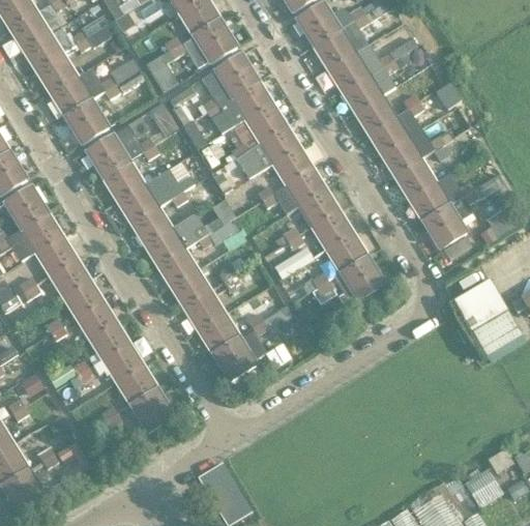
[(36,12),(29,0),(5,0),(0,3),(0,10),(10,28),(36,12)]
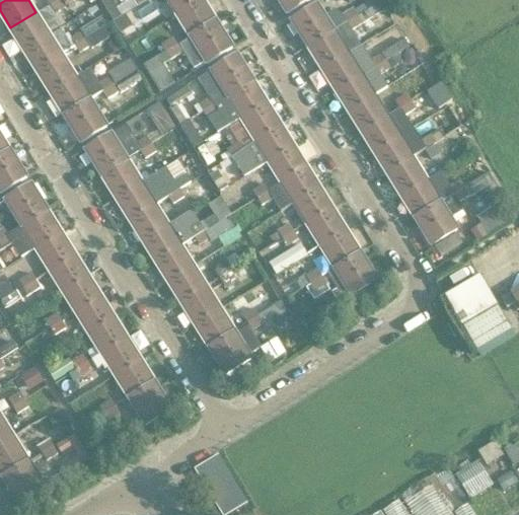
[(23,49),(60,26),(52,13),(55,11),(54,10),(66,3),(71,0),(89,0),(54,0),(50,3),(35,12),(10,27),(23,49)]
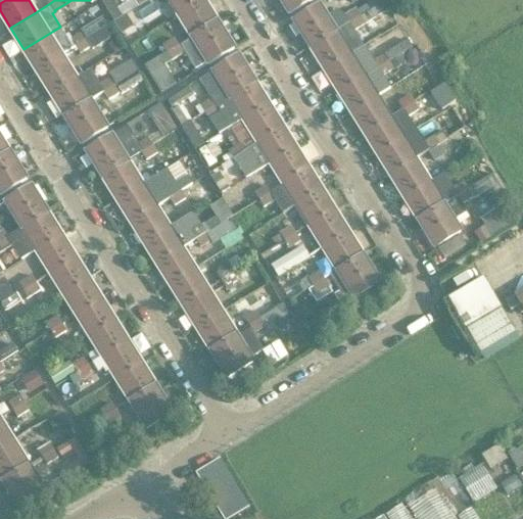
[(104,0),(116,20),(139,6),(135,0),(131,0),(119,8),(113,0),(104,0)]
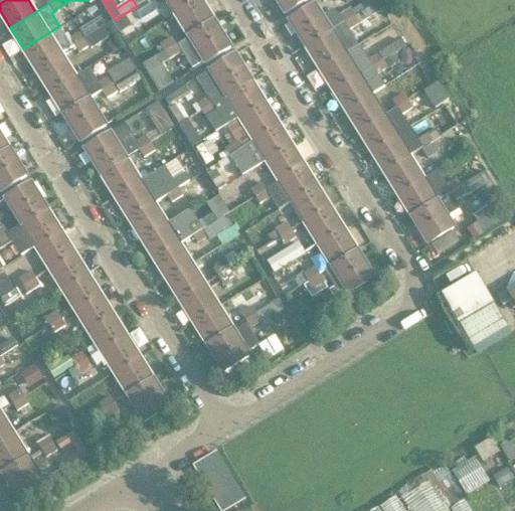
[(146,0),(137,6),(150,26),(174,11),(192,0),(146,0)]
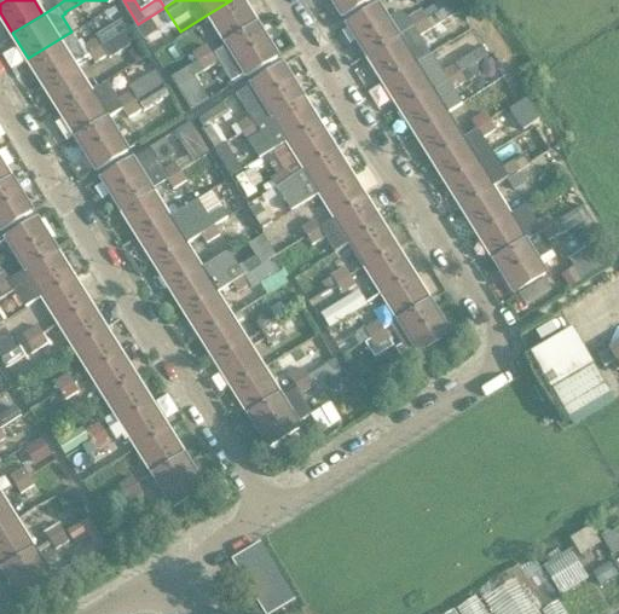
[(256,22),(243,0),(231,0),(209,13),(226,40),(256,22)]
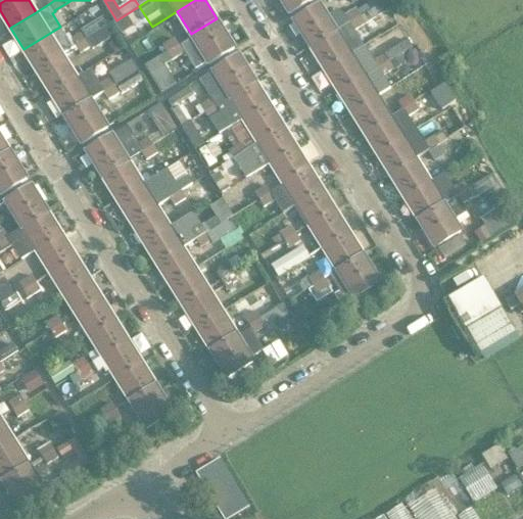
[(282,0),(289,11),(305,0),(282,0)]
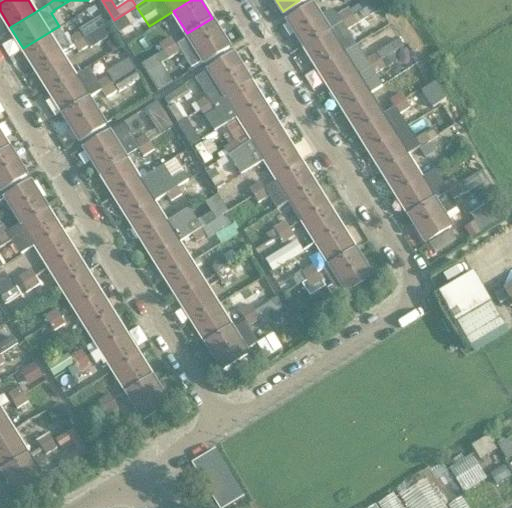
[(317,65),(355,41),(347,28),(379,7),(375,0),(372,0),(352,13),(342,20),(303,44),(317,65)]
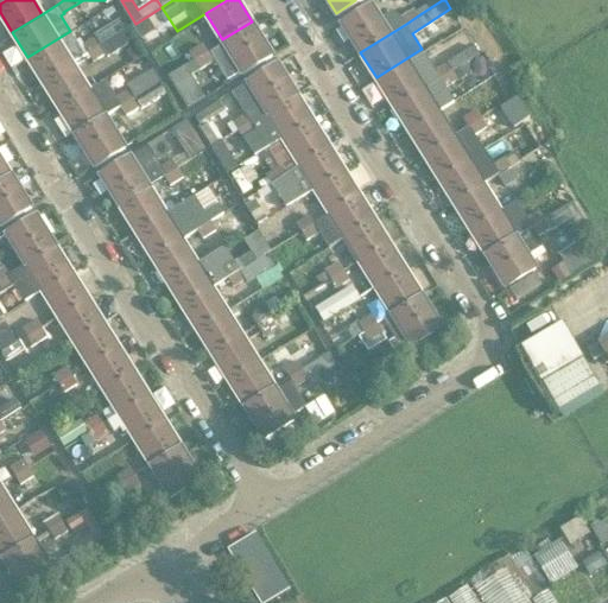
[(346,18),(341,20),(360,52),(406,24),(400,14),(391,8),(379,16),(371,2),(346,18)]
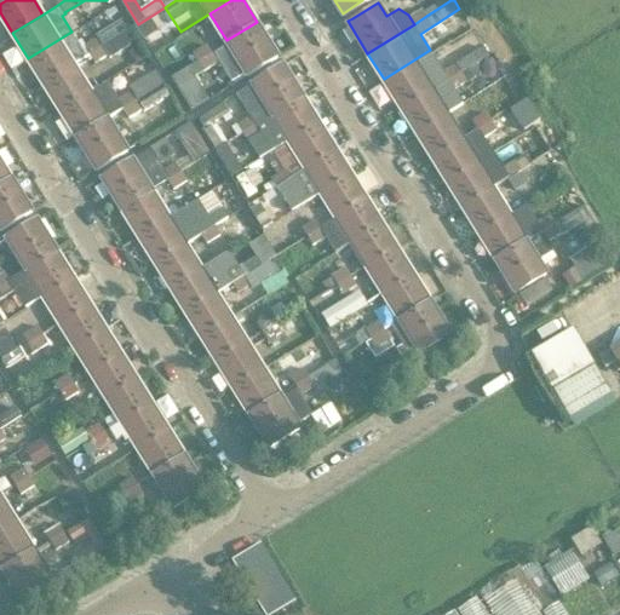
[(114,4),(104,11),(107,16),(118,10),(114,4)]
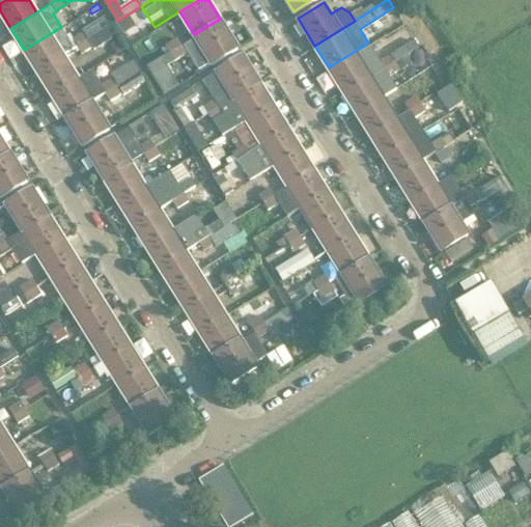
[(360,5),(350,12),(355,21),(365,14),(360,5)]
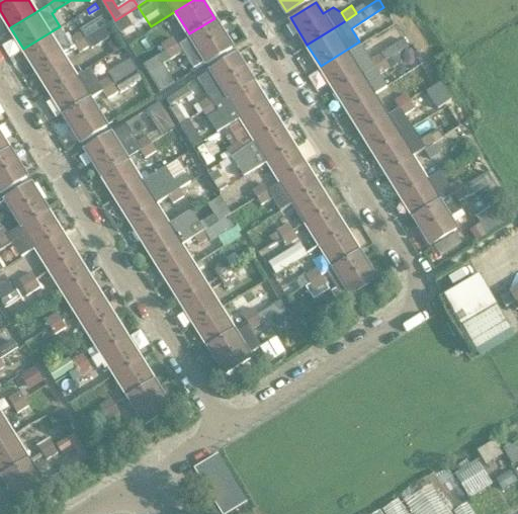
[(55,11),(52,13),(60,26),(61,25),(66,22),(58,9),(55,11)]
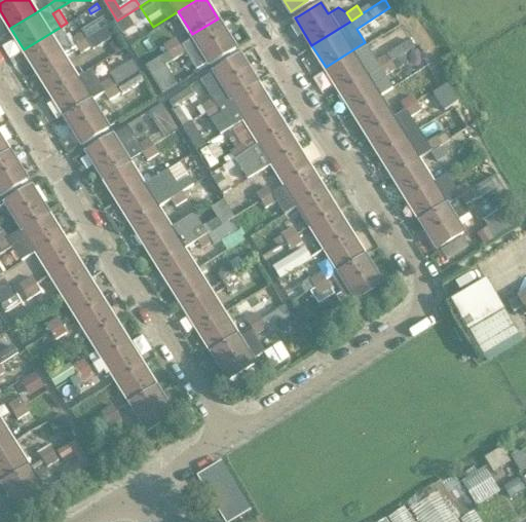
[(77,45),(109,26),(102,15),(81,28),(82,29),(71,36),(77,45)]
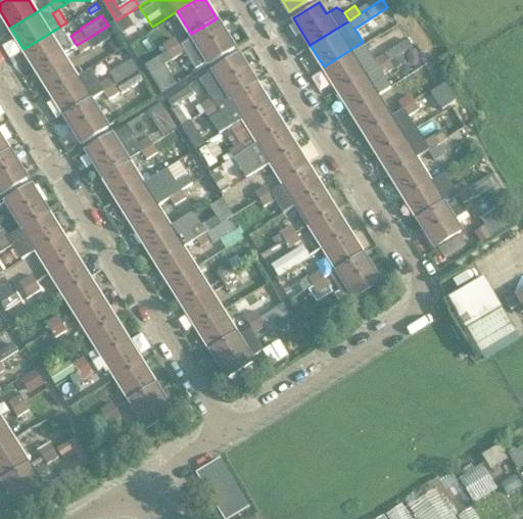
[(233,45),(217,18),(191,34),(192,36),(181,43),(195,66),(206,59),(208,61),(233,45)]
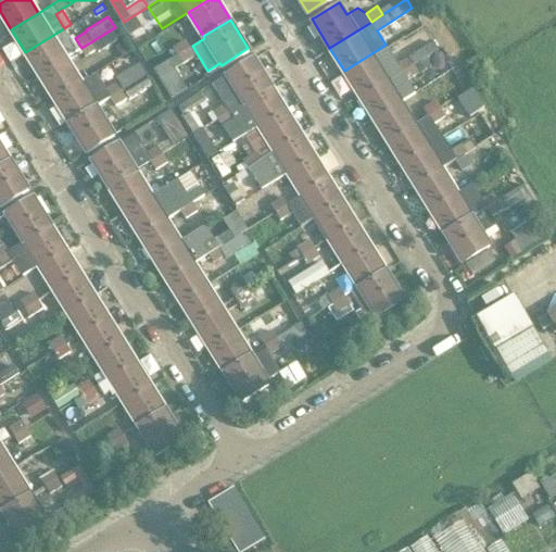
[(65,27),(64,28),(25,52),(39,74),(66,58),(65,57),(78,49),(65,27)]
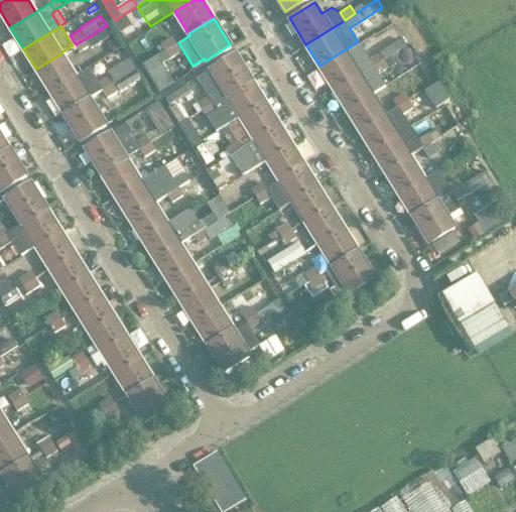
[(79,49),(90,43),(92,46),(108,36),(110,30),(107,25),(76,44),(79,49)]
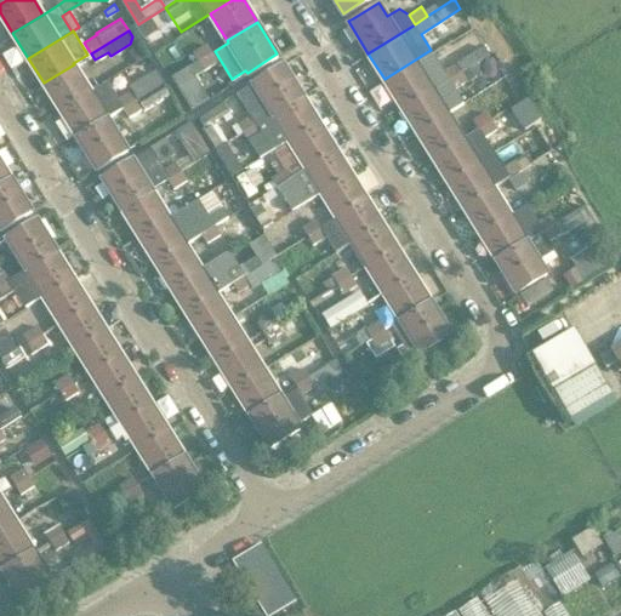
[(199,58),(211,50),(206,43),(194,50),(199,58)]
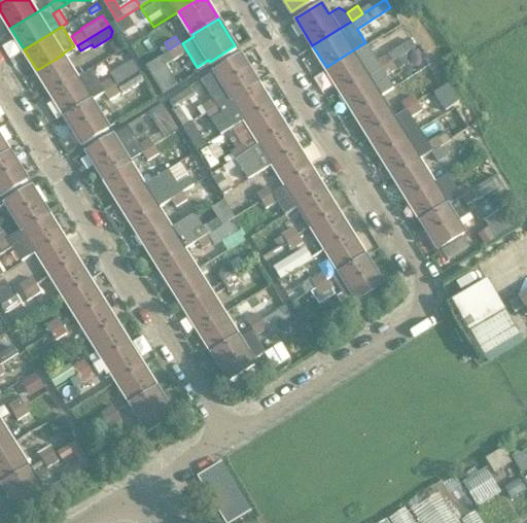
[(340,89),(378,64),(413,42),(409,37),(376,58),(365,42),(326,67),(340,89)]
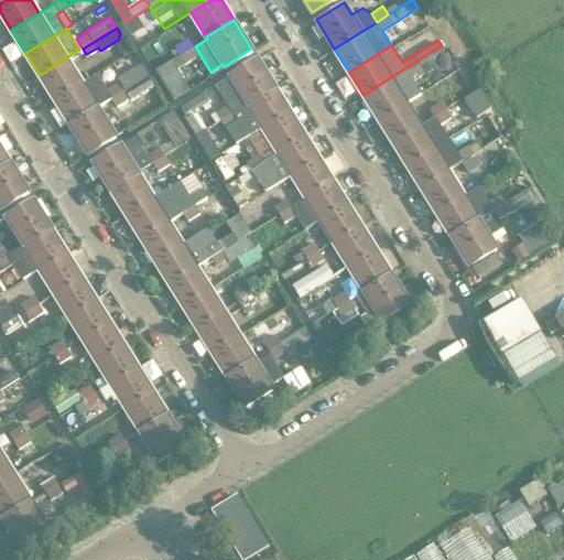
[(197,54),(192,45),(181,53),(166,62),(172,71),(197,54)]
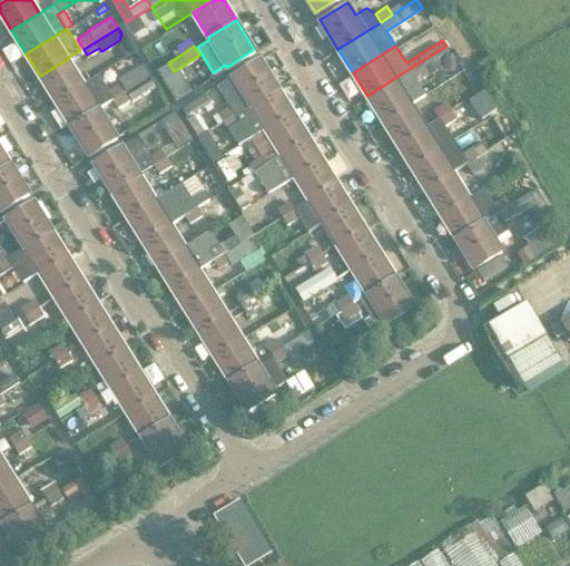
[(410,101),(425,93),(416,79),(440,65),(435,57),(448,49),(446,46),(409,69),(367,96),(382,119),(410,101)]
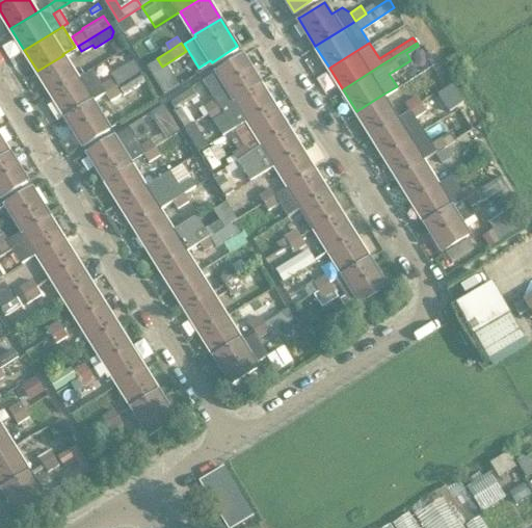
[(204,104),(198,107),(204,114),(207,112),(259,80),(242,53),(234,58),(216,70),(202,79),(214,98),(204,104)]
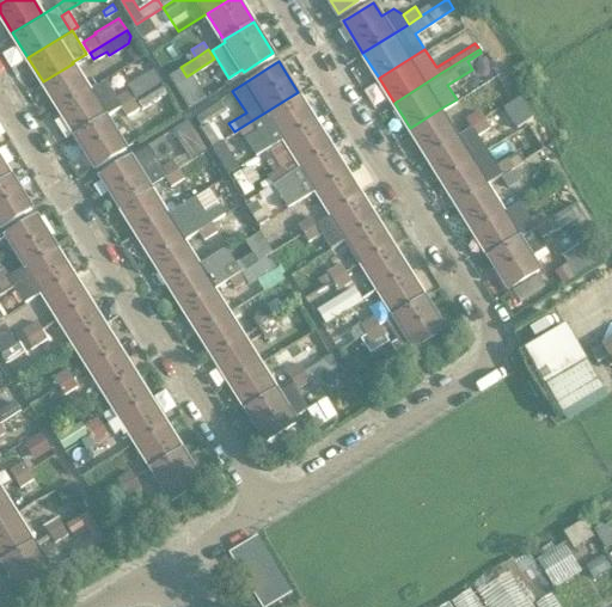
[(89,89),(73,63),(43,81),(59,106),(89,89)]
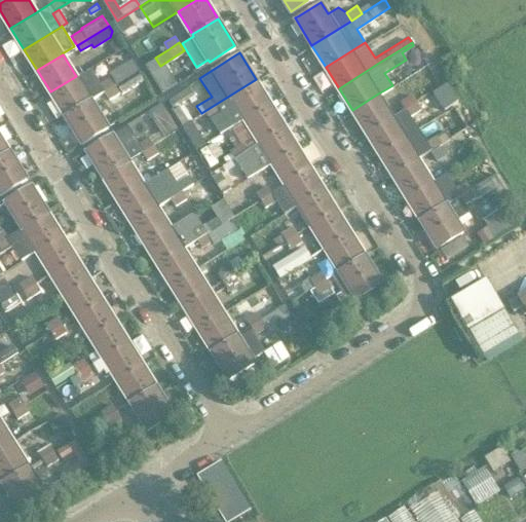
[(119,66),(109,72),(111,76),(115,82),(125,76),(119,66)]
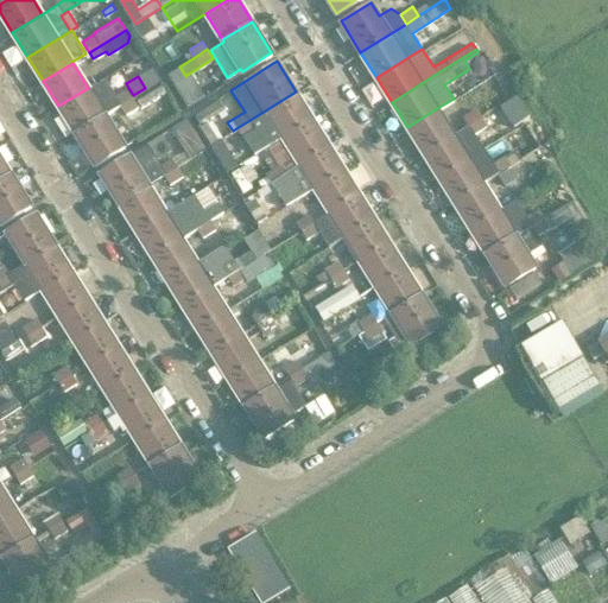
[(75,132),(103,114),(121,103),(133,95),(128,88),(116,95),(105,77),(88,88),(58,106),(75,132)]
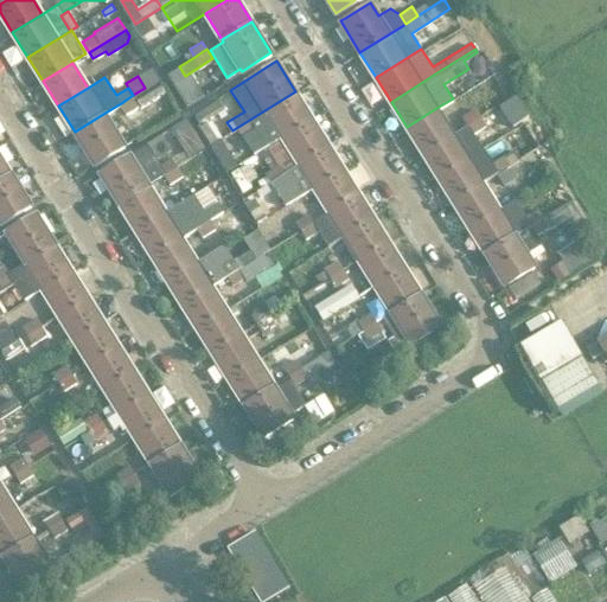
[(133,95),(121,103),(127,113),(139,104),(141,107),(165,91),(158,79),(145,88),(133,95)]
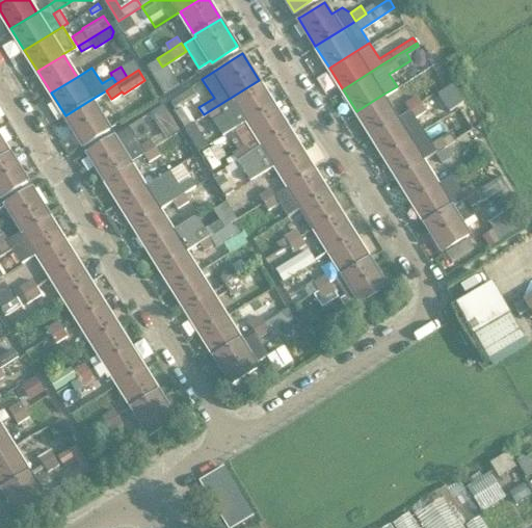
[(259,80),(207,112),(212,121),(213,120),(223,134),(228,132),(273,103),(259,80)]
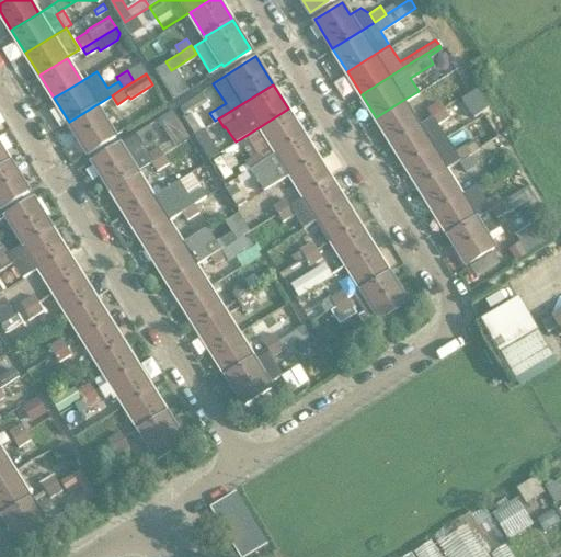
[(477,87),(461,97),(473,115),(488,106),(477,87)]
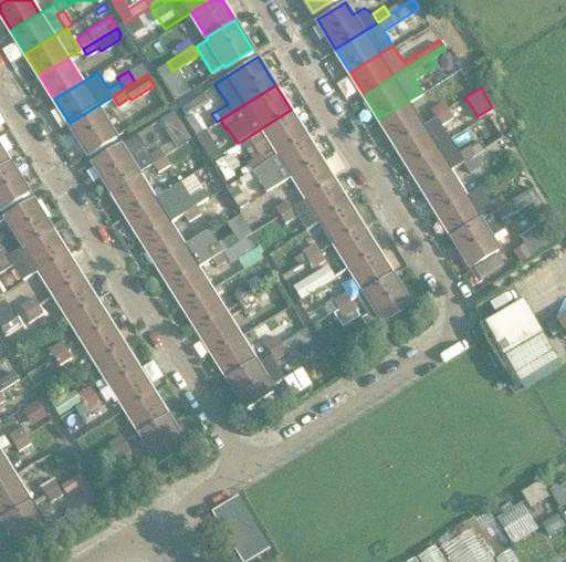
[(203,92),(181,106),(187,115),(209,101),(203,92)]
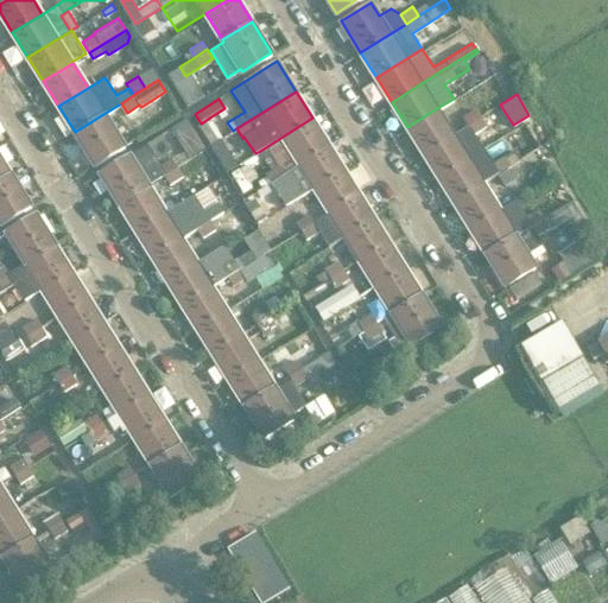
[(475,107),(463,114),(469,124),(481,116),(475,107)]
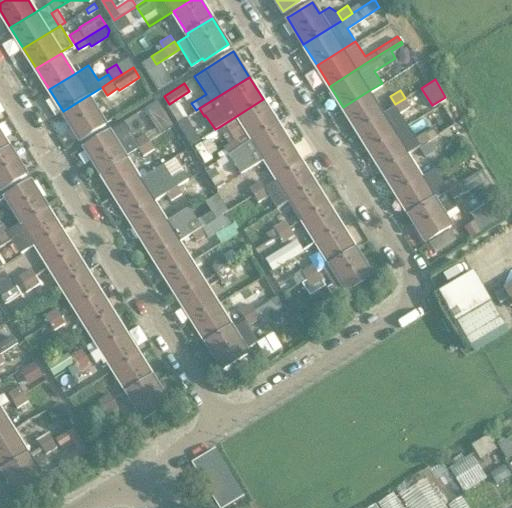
[(356,128),(381,113),(368,91),(343,107),(356,128)]
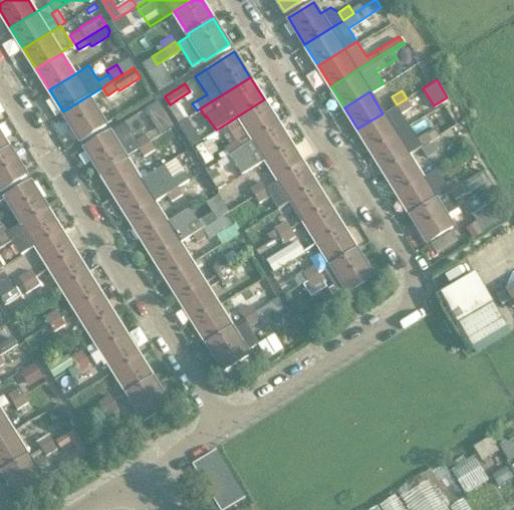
[(104,123),(87,96),(63,111),(80,139),(104,123)]
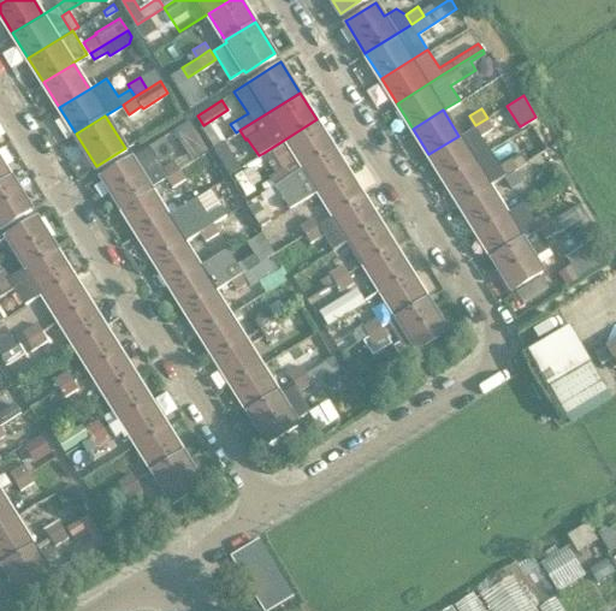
[(189,118),(172,128),(190,158),(207,148),(189,118)]
